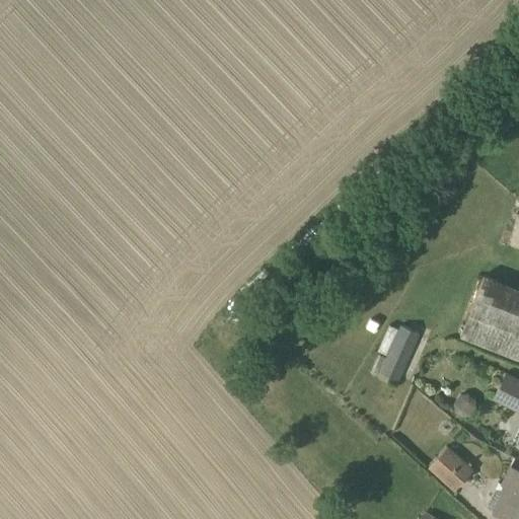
[(518,289),(483,276),(458,339),(517,362),(518,357),(518,289)]
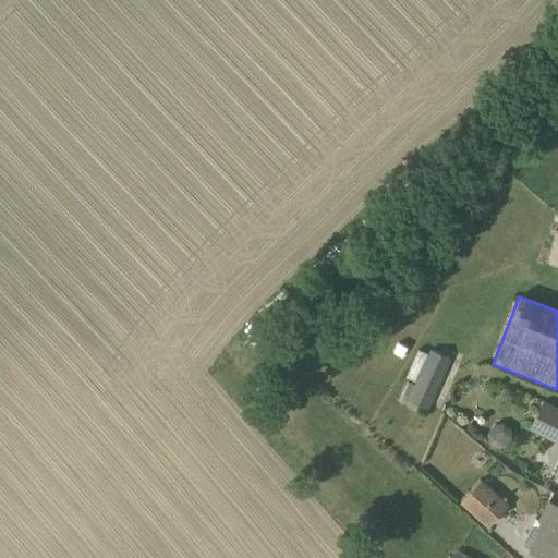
[(426,343),(400,399),(427,412),(453,355),(426,343)]
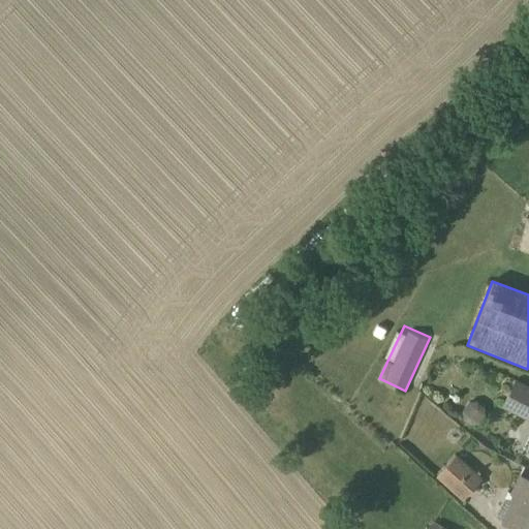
[(500,407),(528,422),(528,419),(528,387),(514,380),(500,407)]
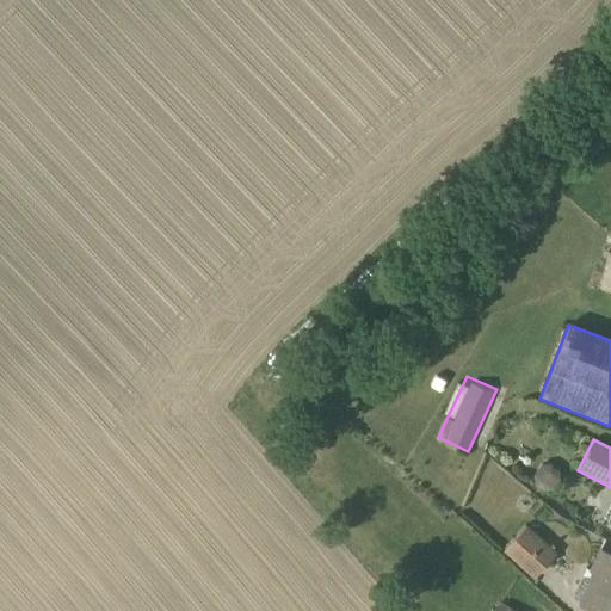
[(532,475),(534,485),(542,492),(551,489),(559,481),(559,470),(549,464),(539,466),(532,475)]
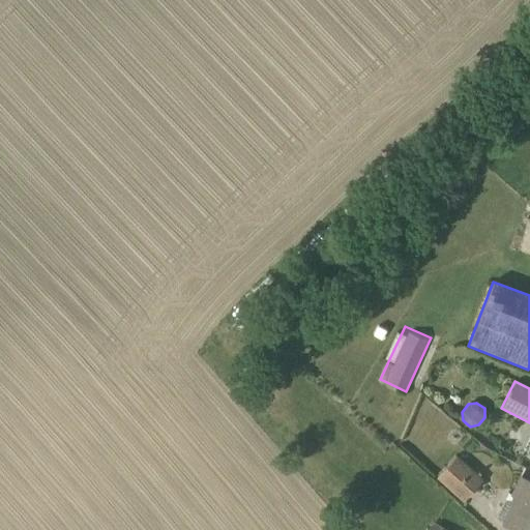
[(482,480),(455,457),(435,478),(462,502),(482,480)]
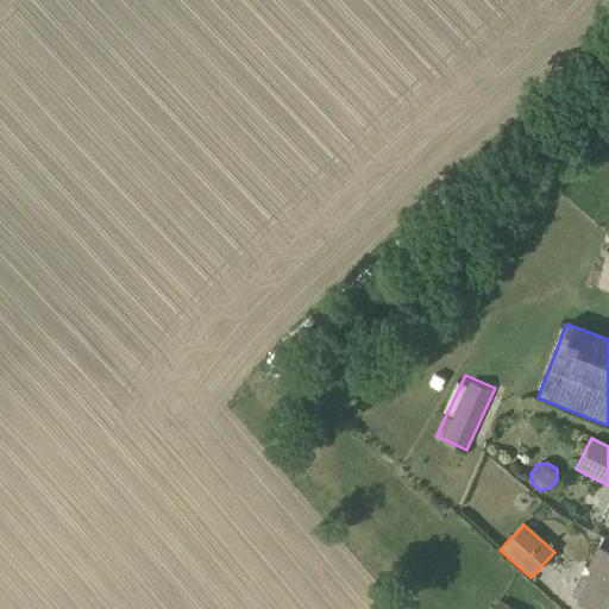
[(608,608),(608,554),(596,548),(585,567),(583,567),(570,595),(577,598),(576,602),(590,608),(608,608)]
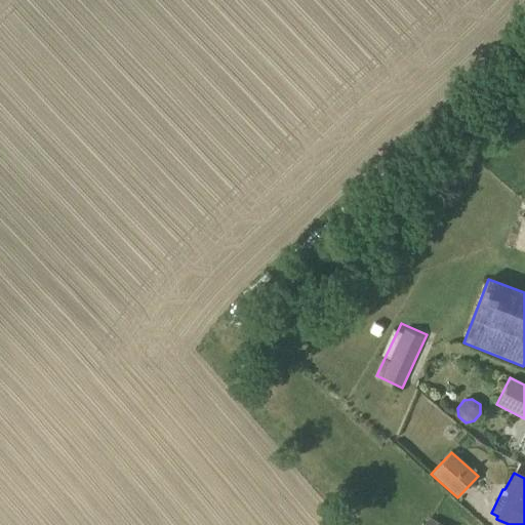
All buildings are outlined.
